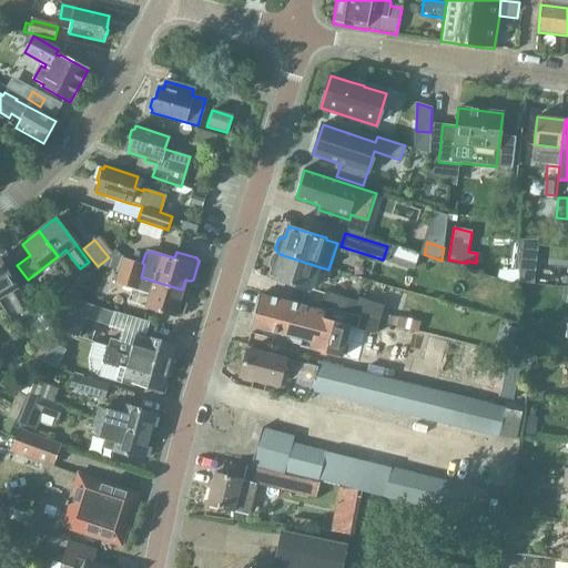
[(317,266),(280,254),(279,255),(276,255),(272,257),(270,266),(271,270),(274,271),(271,282),(310,294),(317,266)]
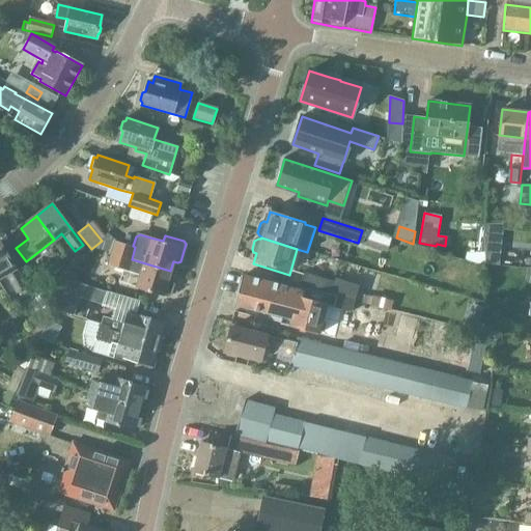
[(135,247),(133,246),(115,241),(111,253),(132,259),(135,247)]
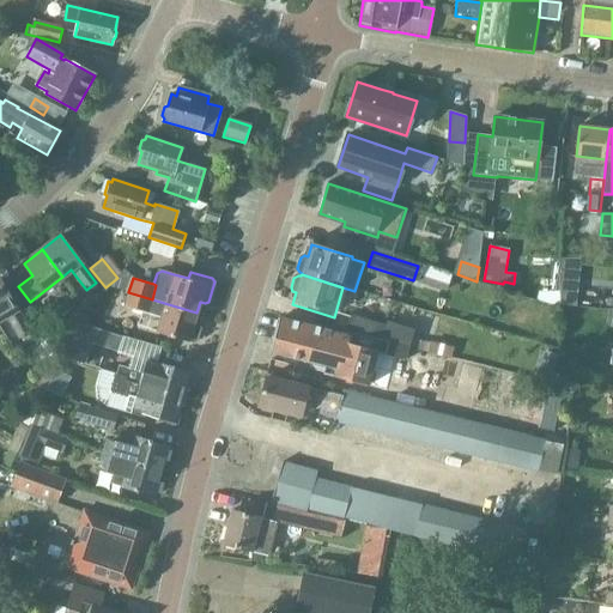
[(0,280),(0,319),(6,315),(19,337),(29,331),(0,280)]
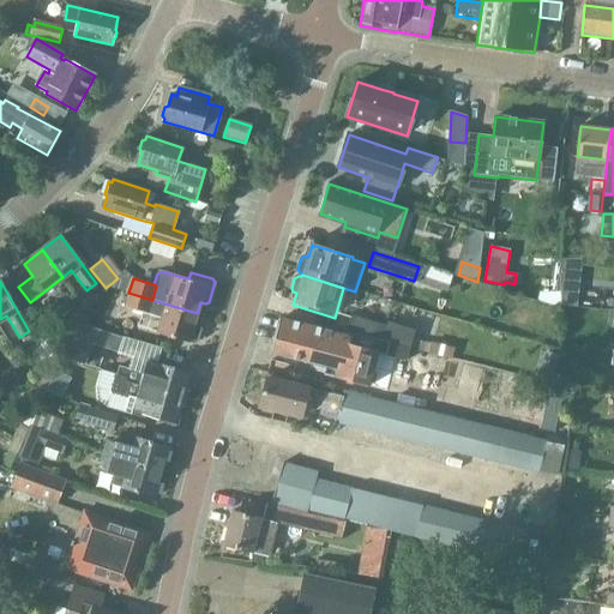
[(596,309),(613,312),(613,290),(597,289),(596,309)]
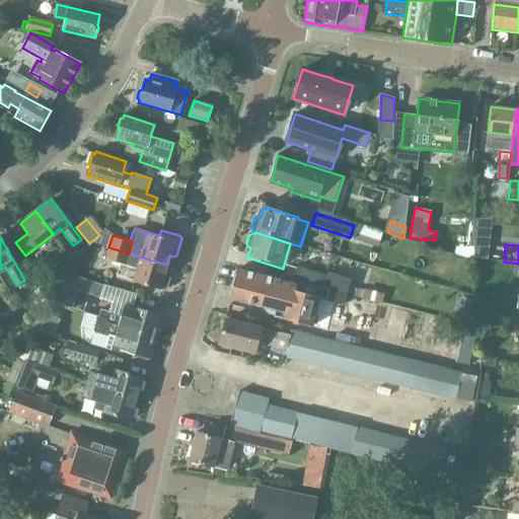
[(129,253),(108,247),(105,258),(125,265),(129,253)]
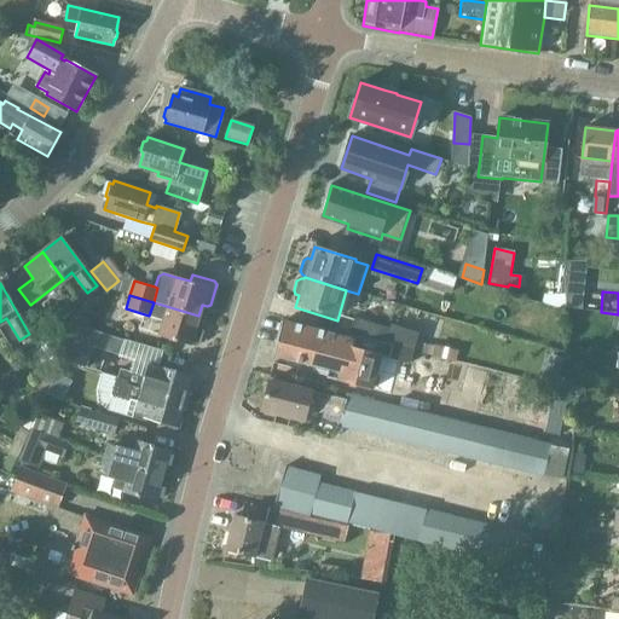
[(90,296),(81,307),(82,308),(88,313),(97,302),(90,296)]
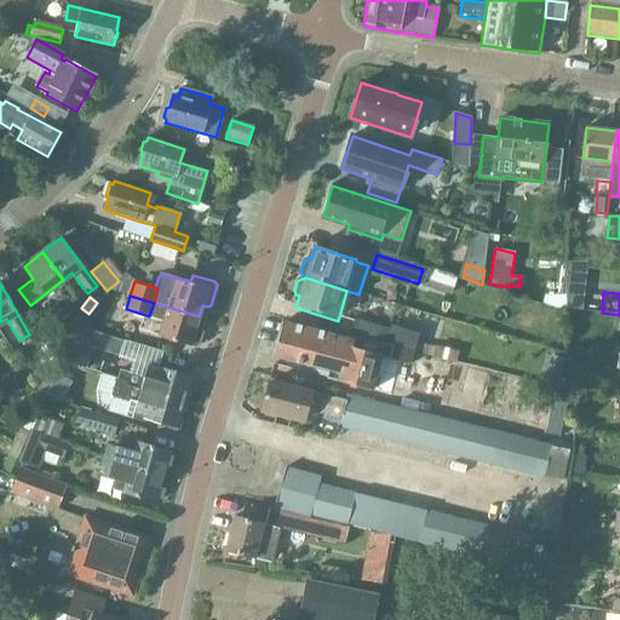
[(199,316),(154,303),(149,316),(162,321),(159,336),(190,345),(195,346),(199,345),(202,332),(200,329),(196,328),(199,316)]
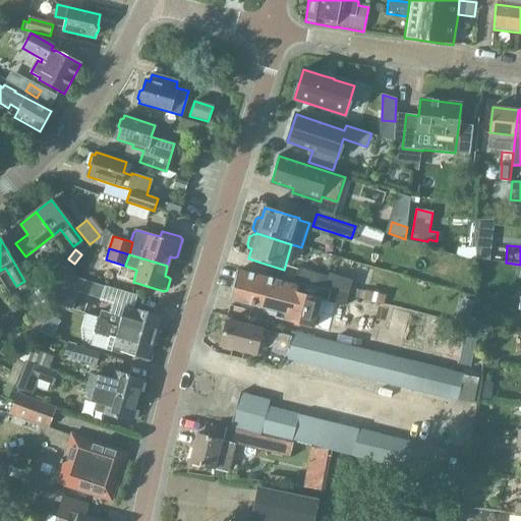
[(69,259),(68,258),(60,269),(66,274),(74,264),(69,259)]
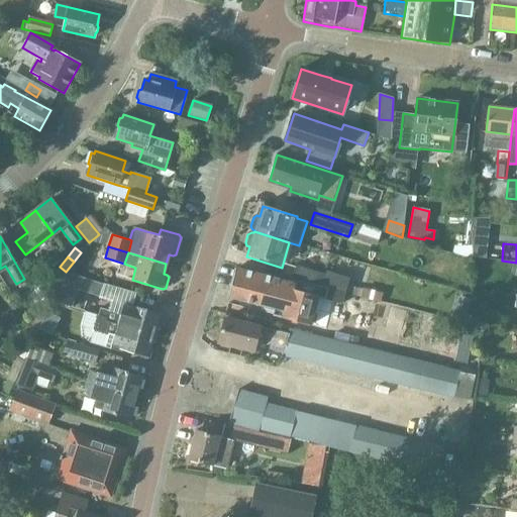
[(311,323),(342,332),(347,313),(316,304),(318,298),(289,290),(290,285),(237,270),(229,297),(283,312),(281,318),(310,327),(311,323)]
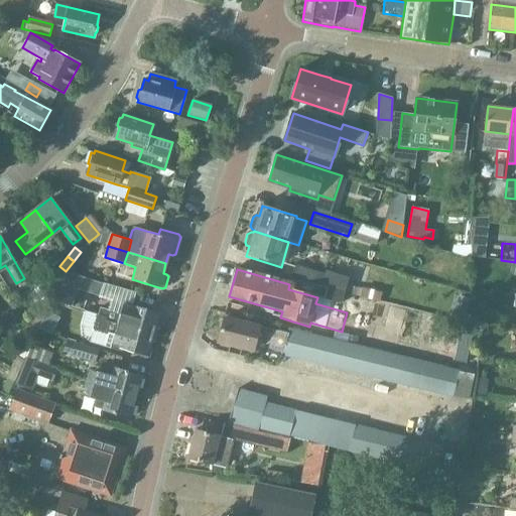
[(99,296),(103,284),(66,272),(56,302),(72,307),(78,289),(99,296)]
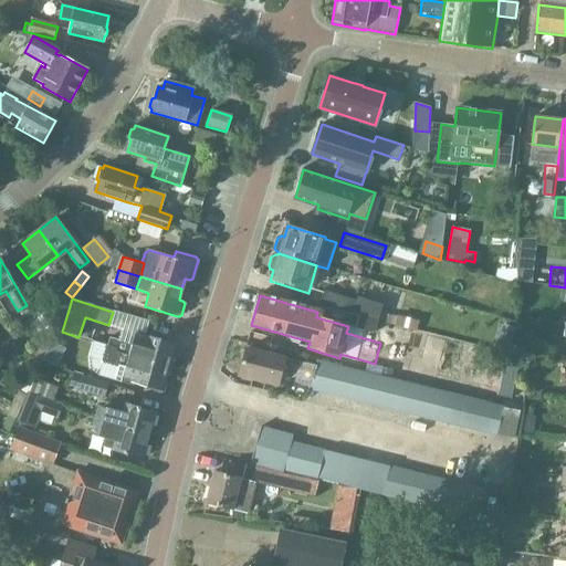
[(106,346),(115,348),(114,352),(168,367),(175,344),(145,335),(128,331),(125,342),(118,339),(109,337),(106,346)]
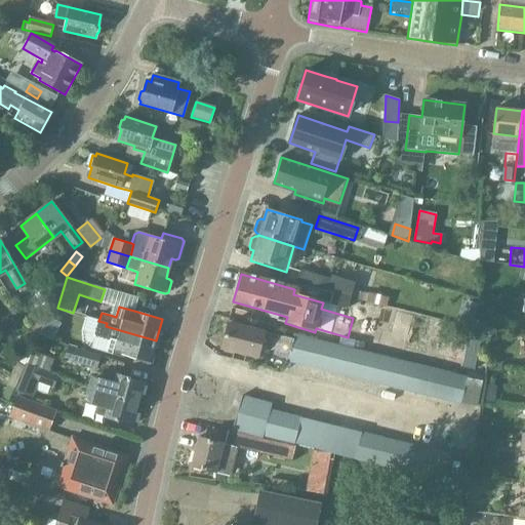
[(33,327),(41,330),(46,319),(38,316),(33,327)]
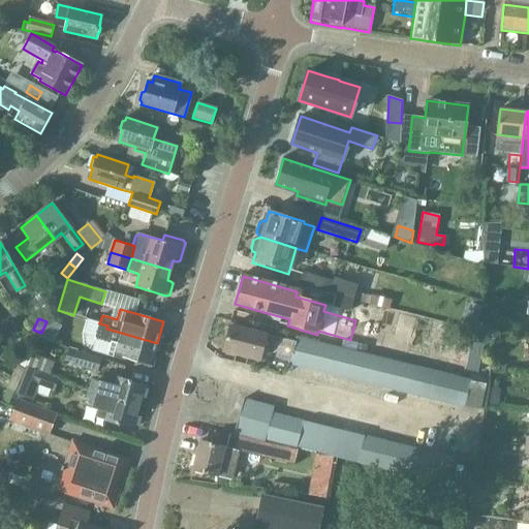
[(498,320),(490,320),(489,332),(498,332),(498,320)]
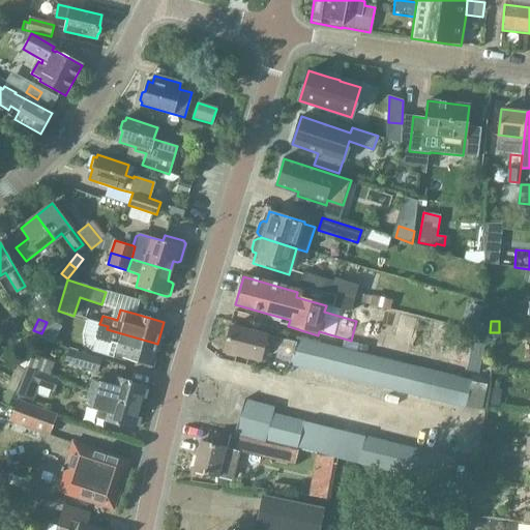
[(107,329),(108,326),(99,324),(95,339),(110,343),(107,356),(124,361),(125,358),(144,363),(143,366),(152,369),(157,352),(155,352),(157,344),(107,329)]
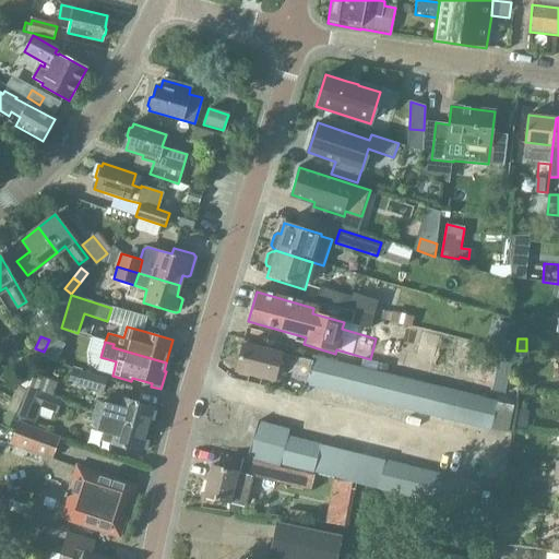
[(309,376),(312,363),(242,346),(236,371),(274,380),(277,368),(309,376)]
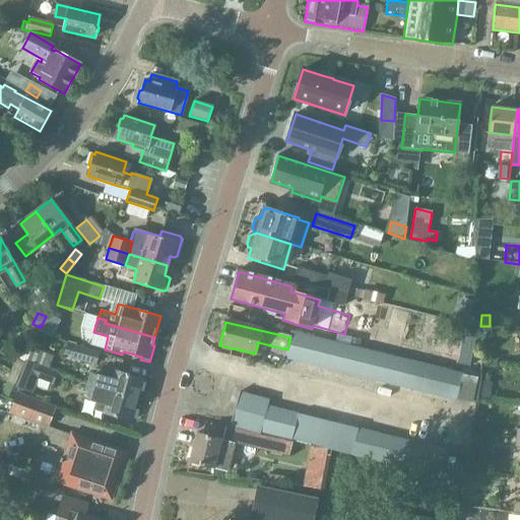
[(41,327),(33,324),(27,335),(36,338),(41,327)]
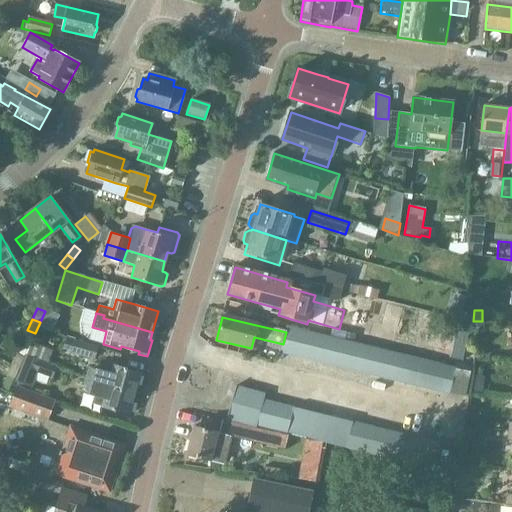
[(299,329),(287,327),(280,354),(292,357),(299,329)]
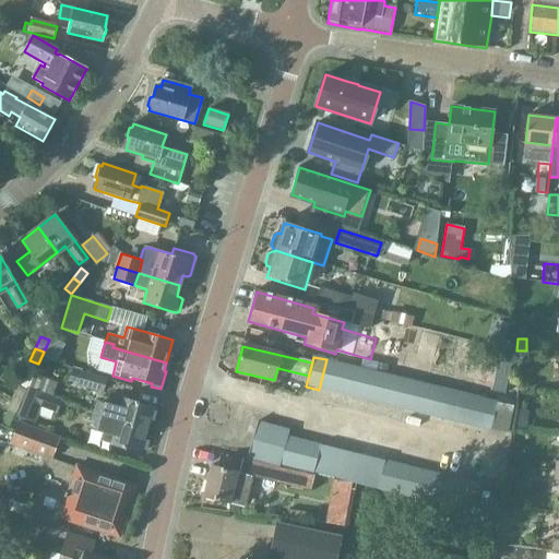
[(339,363),(326,359),(319,390),(331,393),(339,363)]
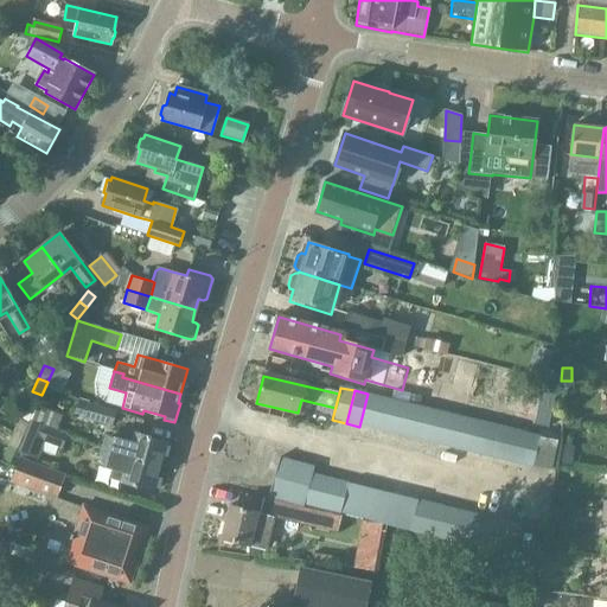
[(381,397),(368,394),(359,427),(372,430),(381,397)]
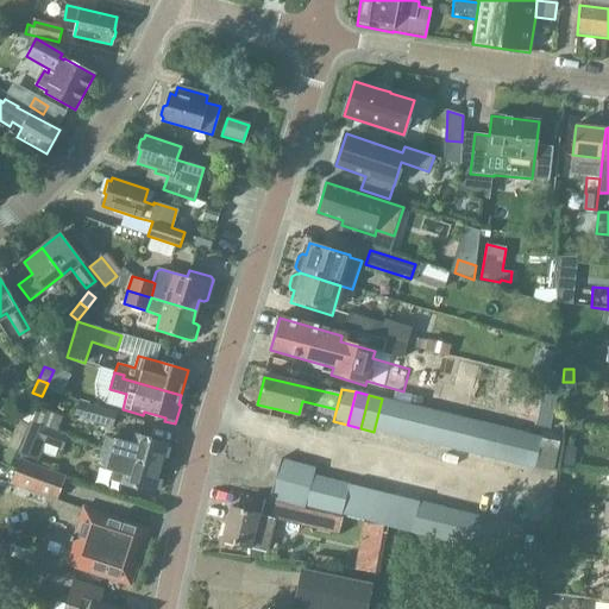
[(395,402),(382,399),(374,432),(387,435),(395,402)]
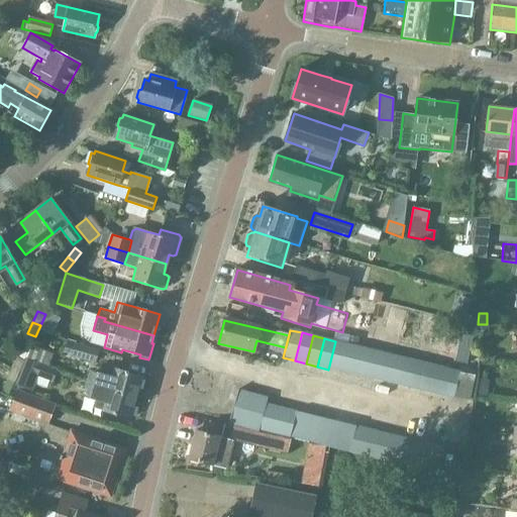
[(76,342),(68,340),(65,352),(72,354),(72,355),(95,363),(98,351),(75,344),(76,342)]
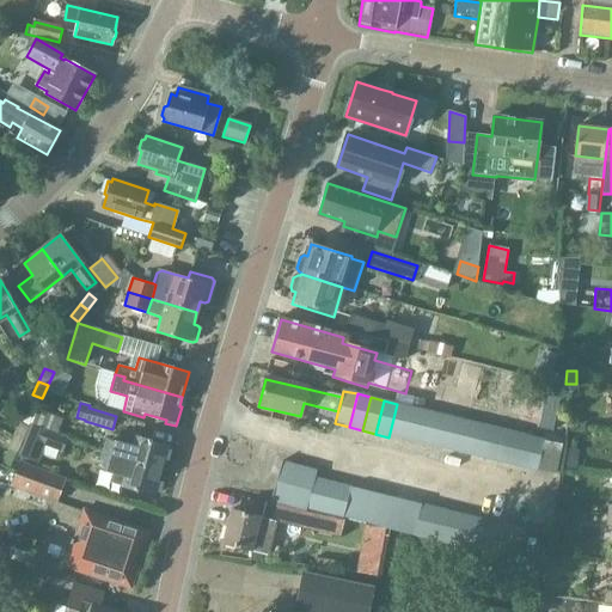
[(410,408),(397,404),(389,438),(402,440),(410,408)]
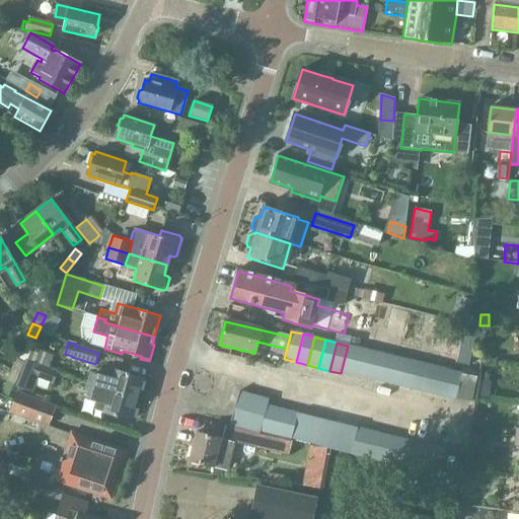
[(360,349),(348,346),(341,373),(353,376),(360,349)]
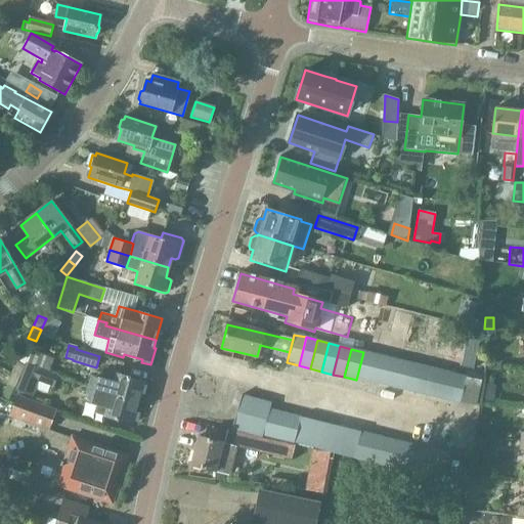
[(375,354),(363,352),(356,380),(367,383),(375,354)]
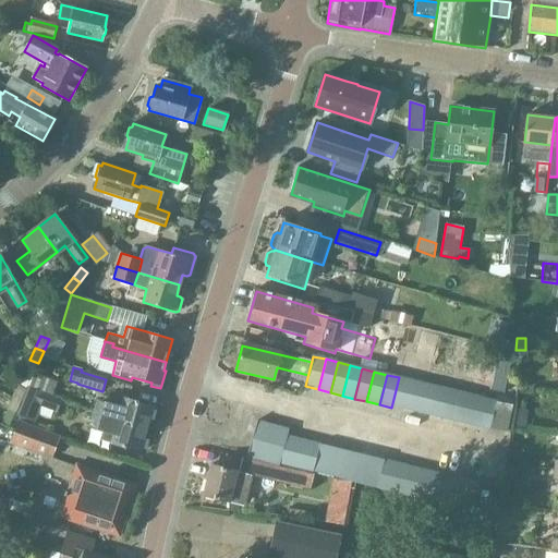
[(411,380),(399,377),(391,408),(403,411),(411,380)]
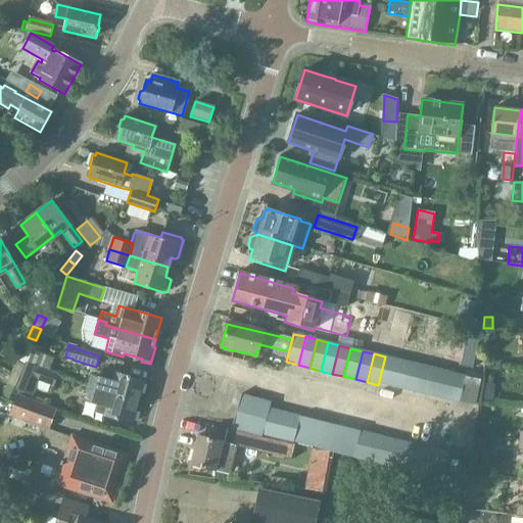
[(396,360),(385,357),(378,385),(389,388),(396,360)]
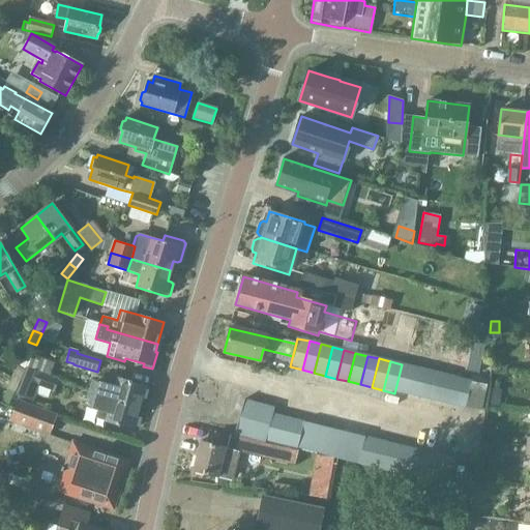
[(413,367),(402,364),(394,393),(406,396),(413,367)]
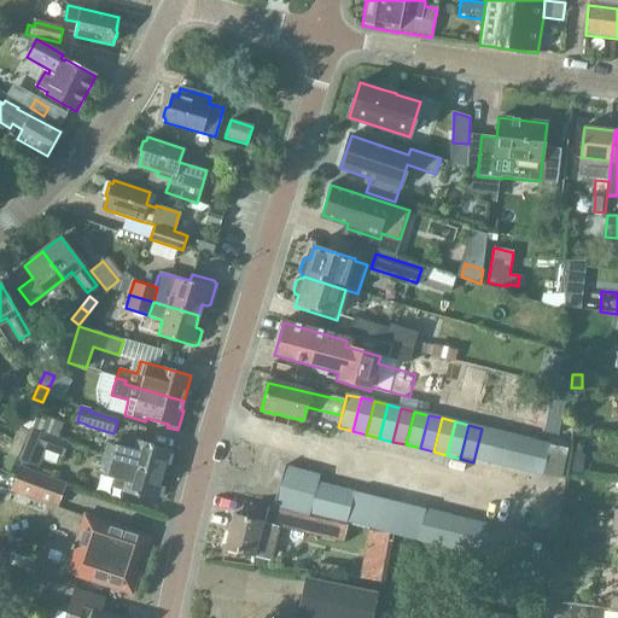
[(19,427),(13,441),(22,444),(29,431),(19,427)]
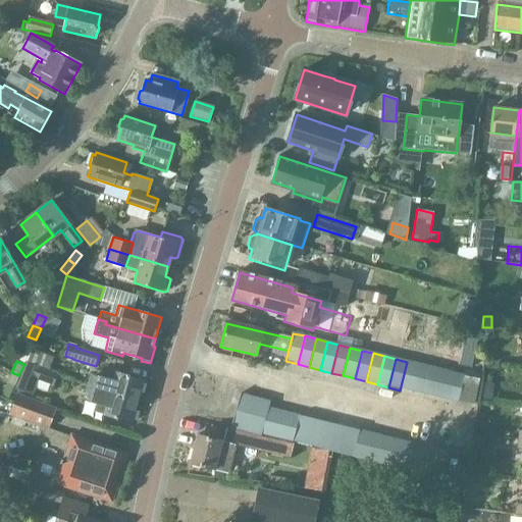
[(58,374),(27,362),(16,389),(32,396),(38,380),(53,385),(58,374)]
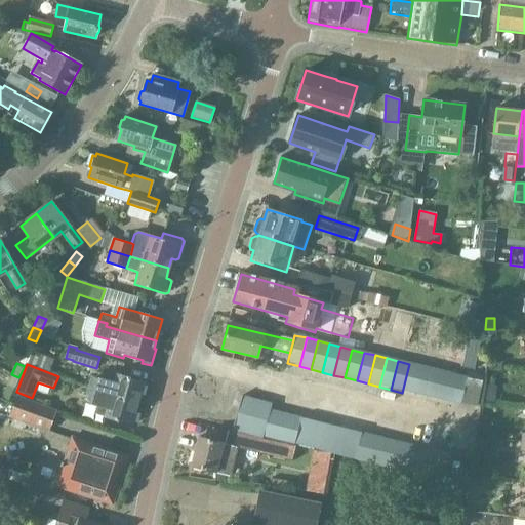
[(421,367),(409,364),(402,393),(414,395),(421,367)]
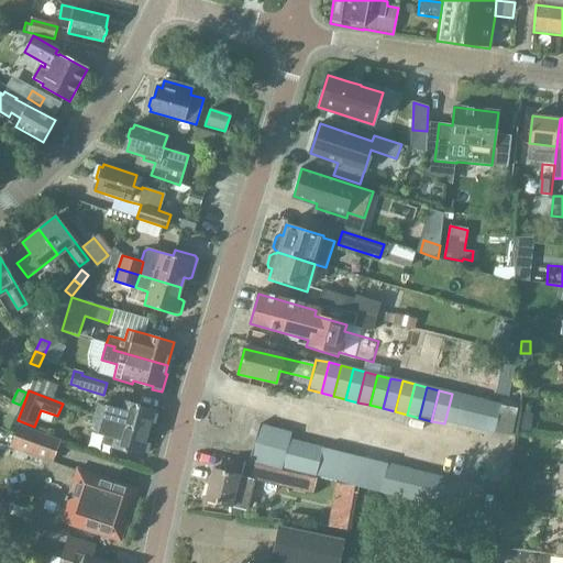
[(464,397),(452,394),(444,423),(456,427),(464,397)]
